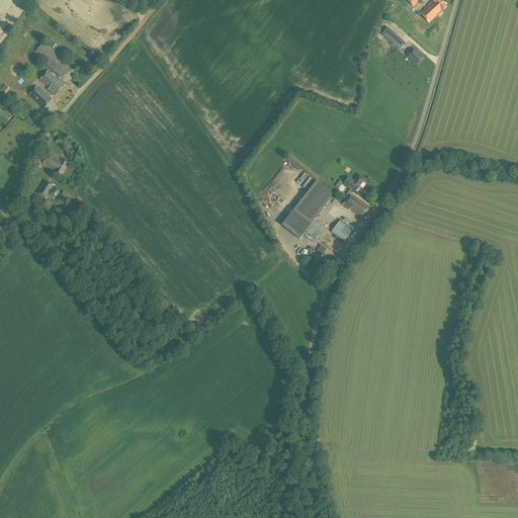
[(442,11),(447,7),(440,0),(433,0),(420,13),(429,22),(442,10),(442,11)]
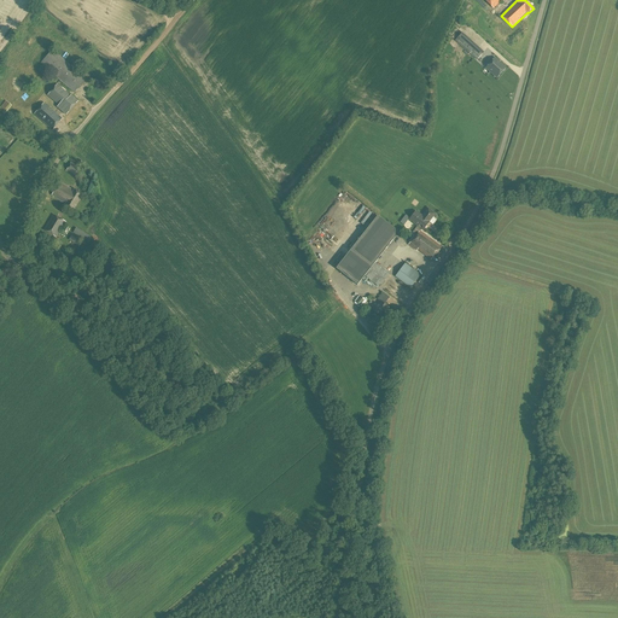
[(477,60),(484,52),(462,31),(455,40),(477,60)]
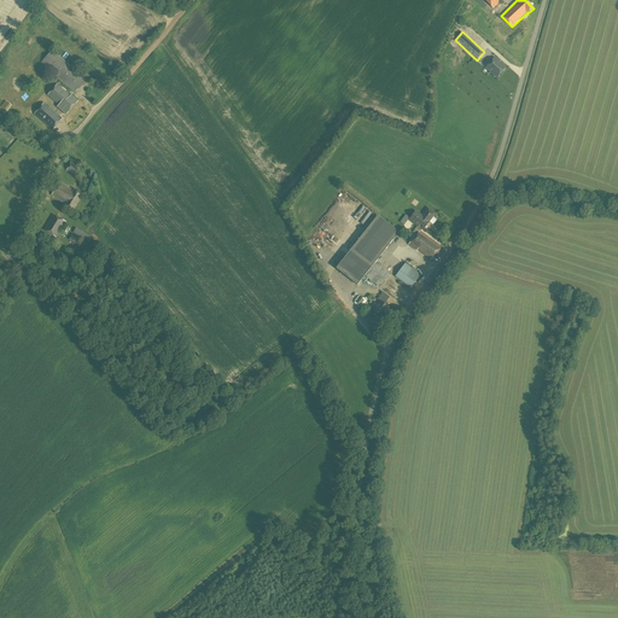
[(74,92),(86,79),(53,50),(41,64),(74,92)]
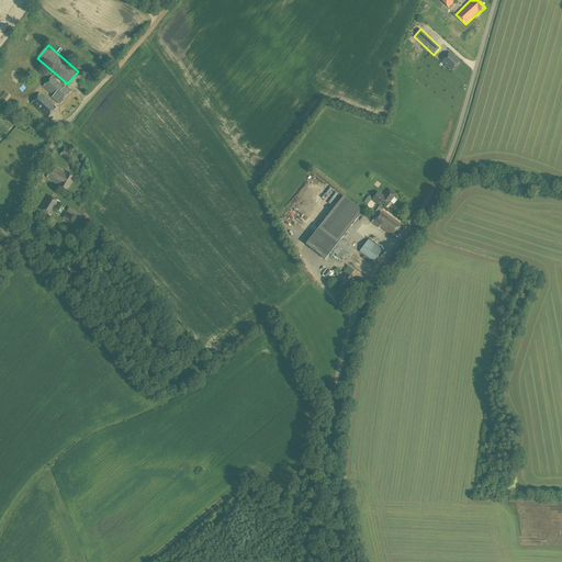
[(460,62),(450,53),(441,63),(451,71),(460,62)]
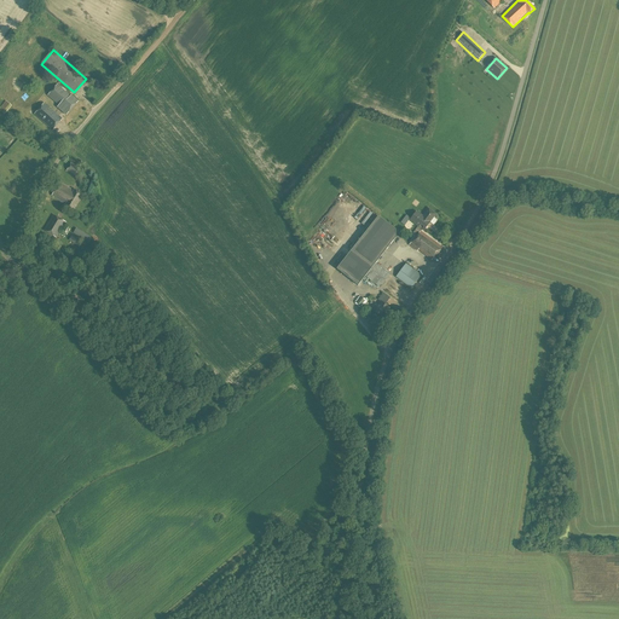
[(70,97),(57,85),(48,96),(59,105),(58,108),(67,115),(79,102),(71,96),(70,97)]
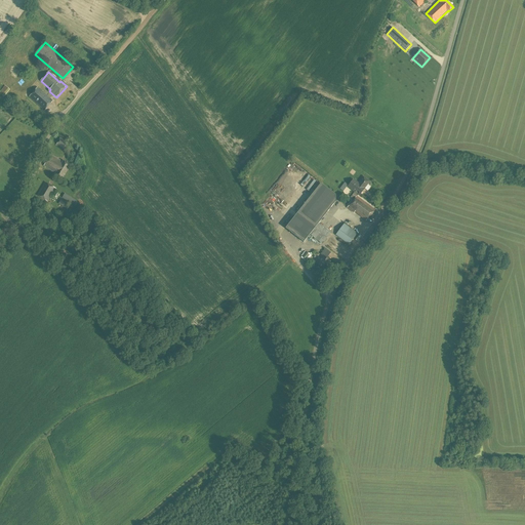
[(0,93),(4,97),(10,89),(5,85),(0,91),(0,93)]
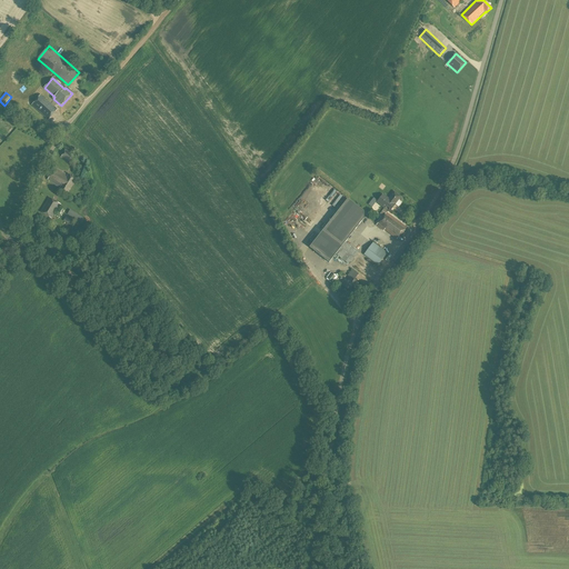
[(48,120),(57,109),(40,95),(31,106),(48,120)]
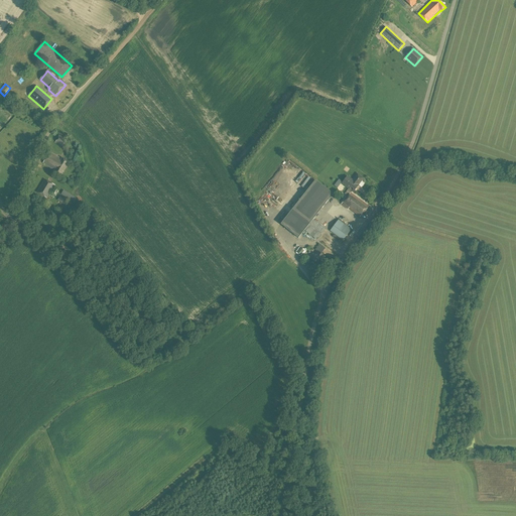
[(67,148),(70,142),(59,136),(55,142),(67,148)]
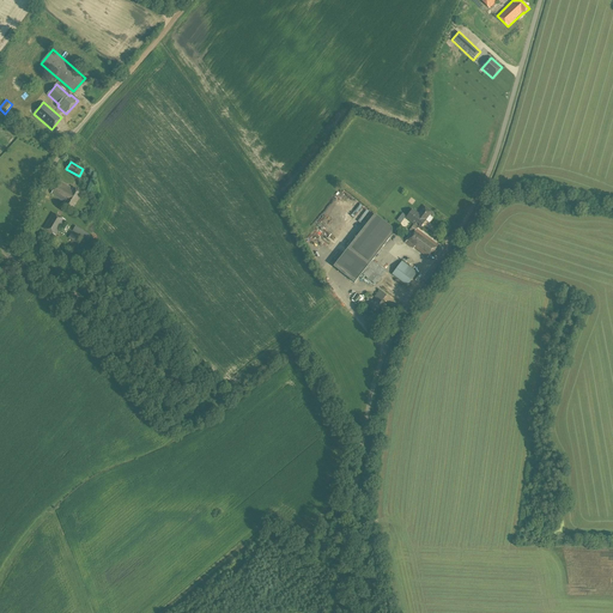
[(52,194),(65,202),(64,204),(72,208),(82,193),(74,188),(73,189),(59,181),(52,194)]
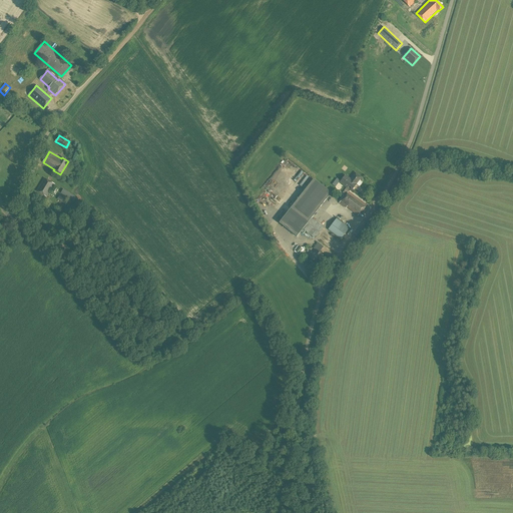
[(357,183),(361,177),(355,172),(350,179),(345,175),(340,182),(347,187),(343,192),(346,194),(340,203),(346,207),(347,206),(359,216),(367,205),(349,191),(350,190),(351,190),(357,183)]
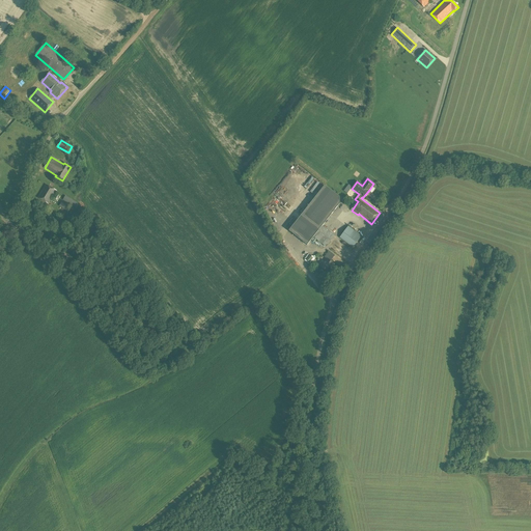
[(49,204),(56,191),(46,185),(37,197),(49,204)]
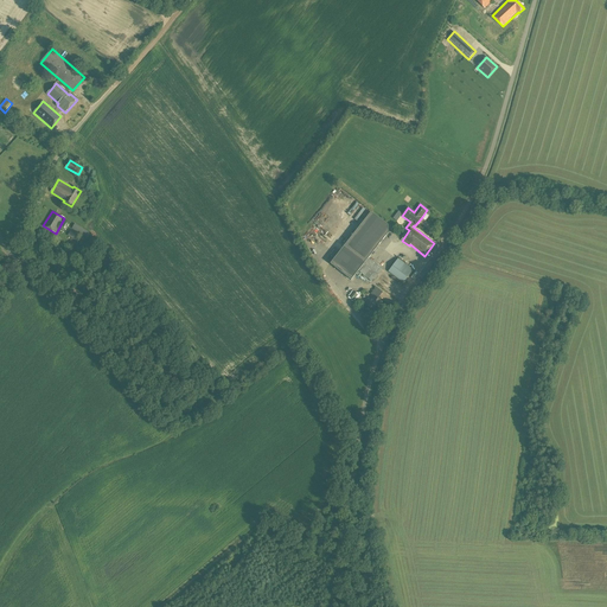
[(372,282),(383,269),(369,257),(388,234),(388,225),(371,212),(330,263),(351,280),(358,270),(372,282)]
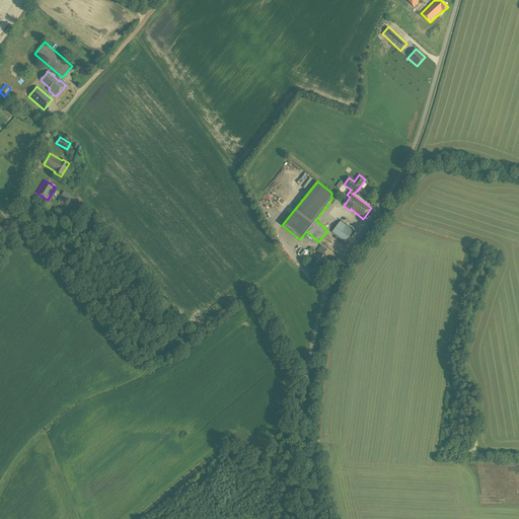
[(74,203),(77,199),(64,192),(61,196),(74,203)]
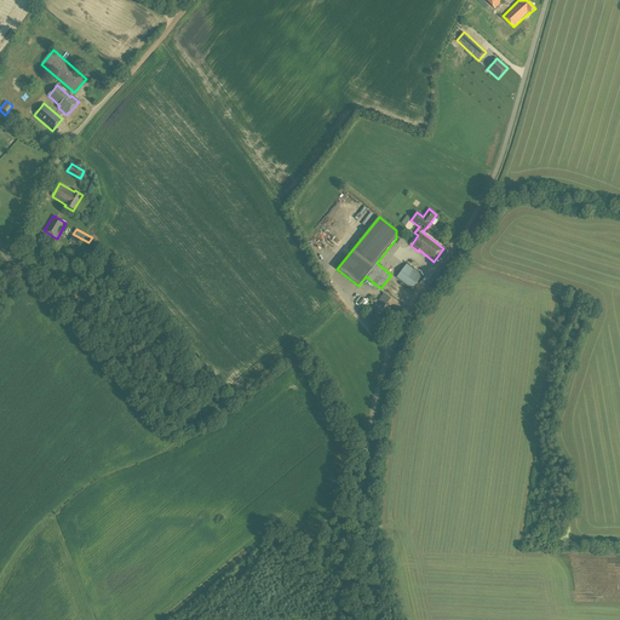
[(322,231),(310,244),(313,246),(326,234),(322,231)]
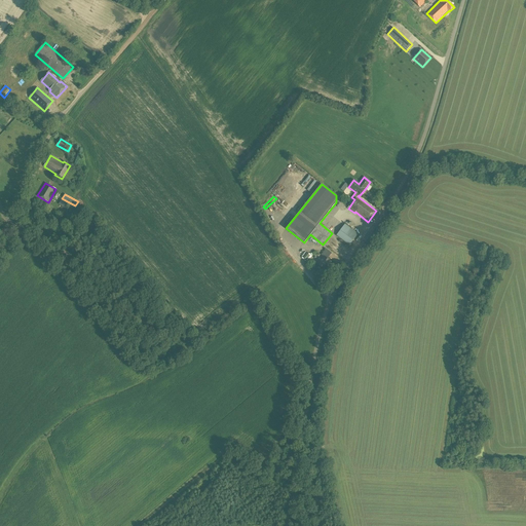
[(66,209),(69,203),(62,199),(59,204),(66,209)]
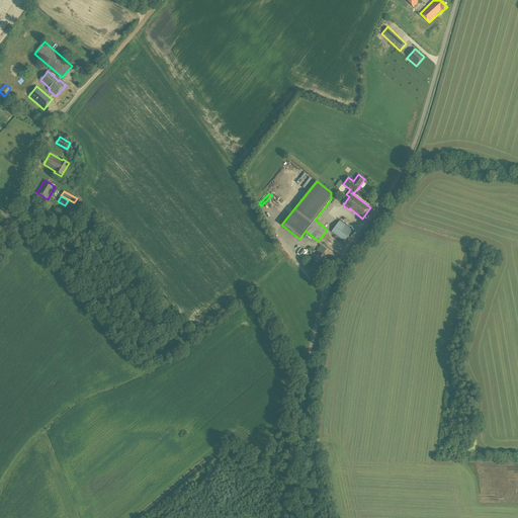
[(344,242),(350,233),(352,230),(340,221),(331,232),(344,242)]
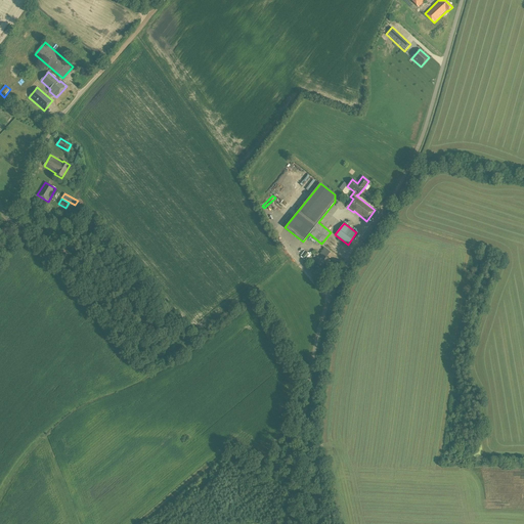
[(320,254),(322,255),(316,263),(323,269),(330,261),(325,258),(331,252),(324,248),(320,254)]
